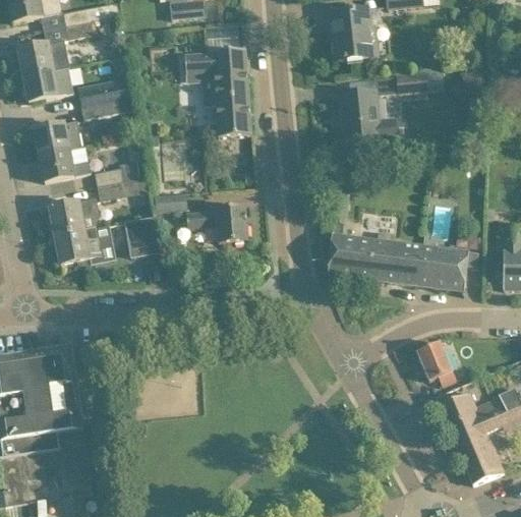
[(62,13),(59,0),(8,0),(12,22),(62,13)]
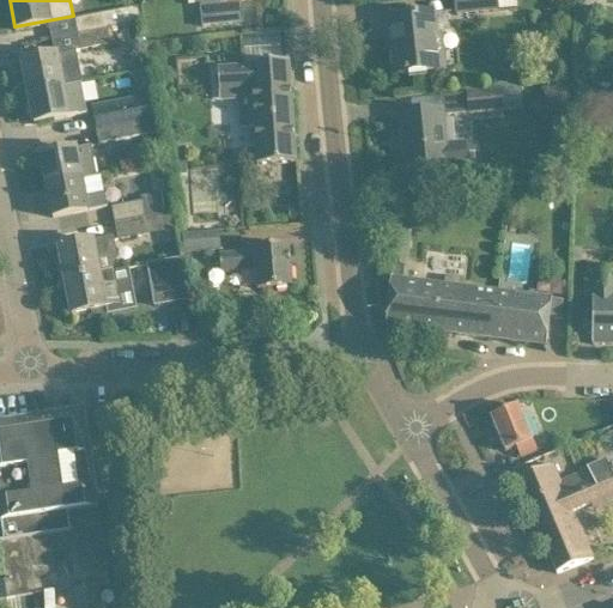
[(455,0),(456,12),(498,8),(498,6),(497,0),(455,0)]
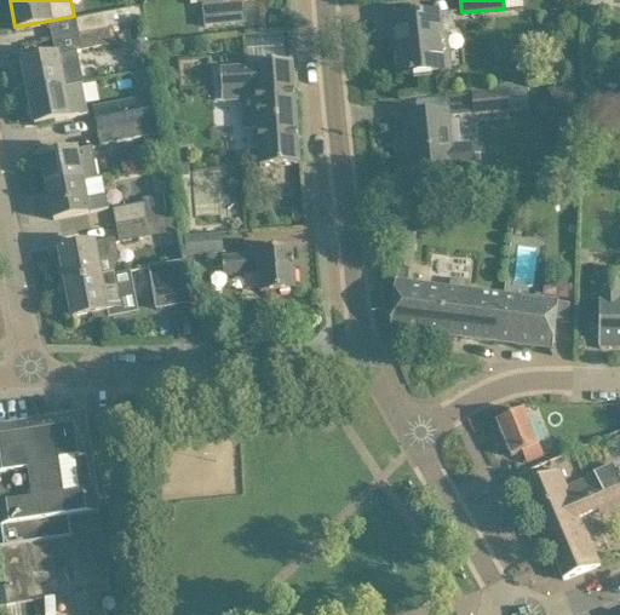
[(75,16),(78,30),(108,24),(108,26),(143,18),(139,4),(75,16)]
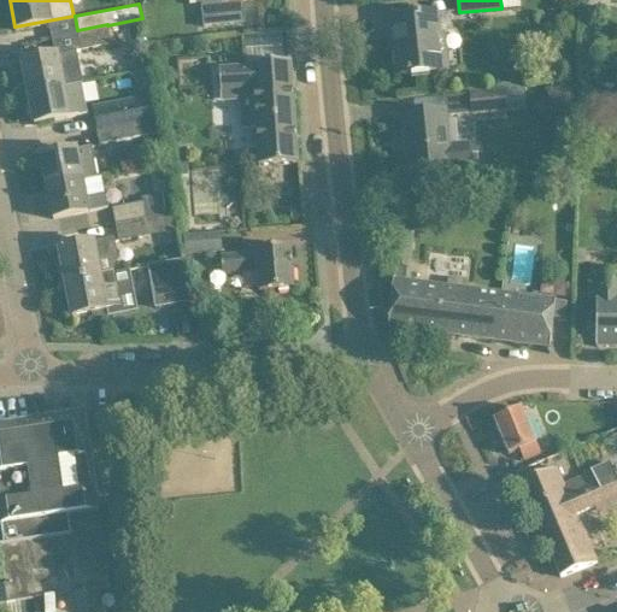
[(451,10),(435,11),(435,10),(392,15),(398,71),(448,66),(445,30),(453,29),(451,10)]
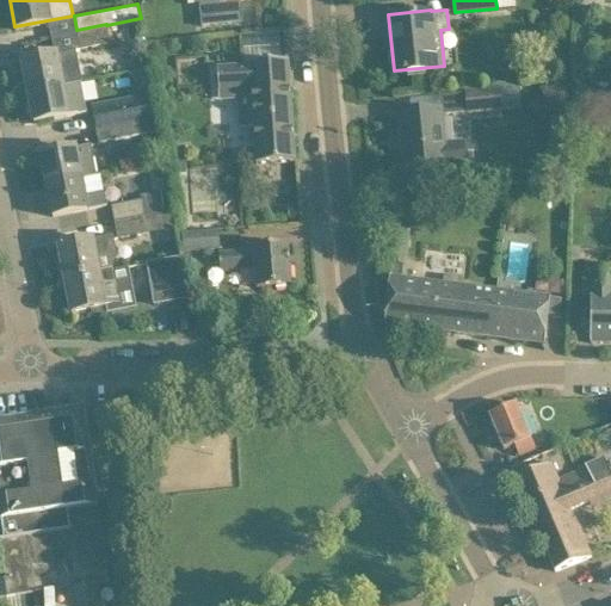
[(110,41),(106,25),(106,24),(76,30),(80,47),(110,41)]
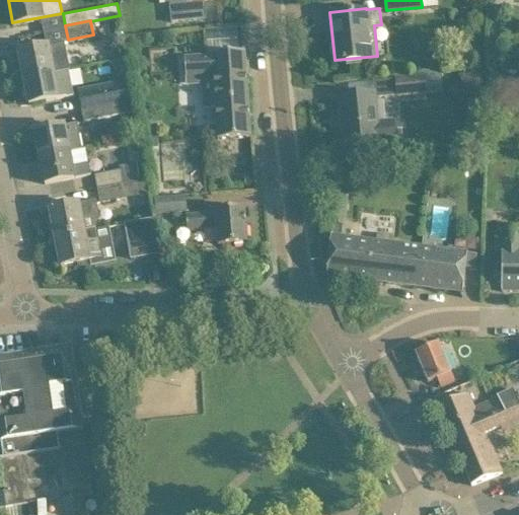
[(18,50),(23,76),(53,70),(51,56),(67,52),(64,41),(38,46),(18,50)]
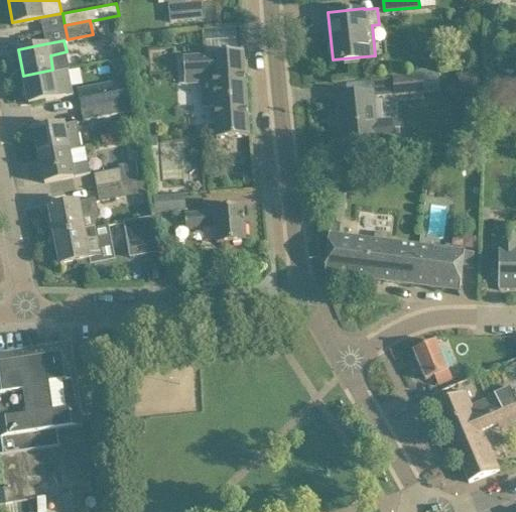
[(211,52),(182,54),(184,74),(184,75),(212,73),(215,104),(215,108),(217,136),(229,135),(249,134),(249,133),(247,105),(245,78),(244,71),(243,49),(211,51),(211,52)]
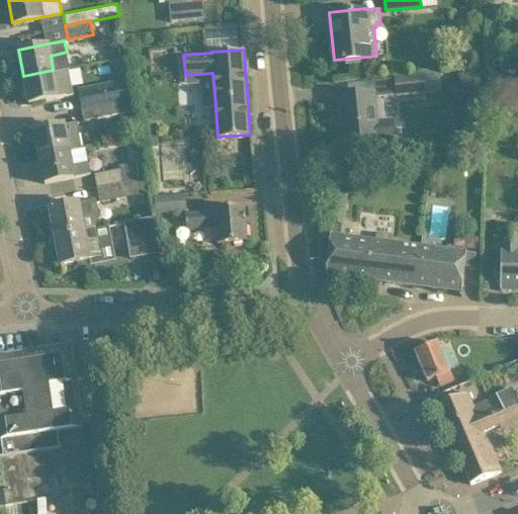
[(53,70),(23,76),(28,102),(48,98),(58,96),(73,94),(68,67),(65,67),(53,70)]
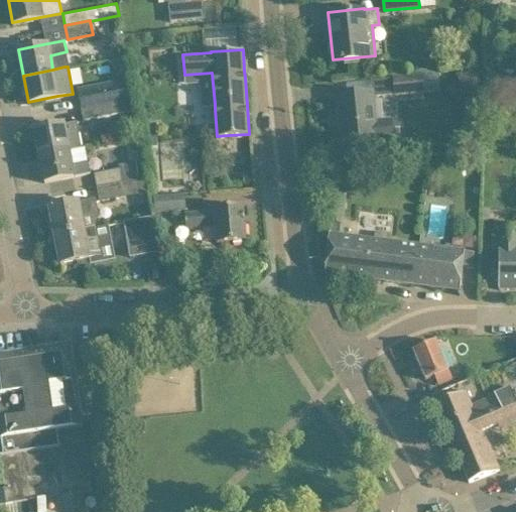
[(472,67),(460,74),(467,85),(478,77),(472,67)]
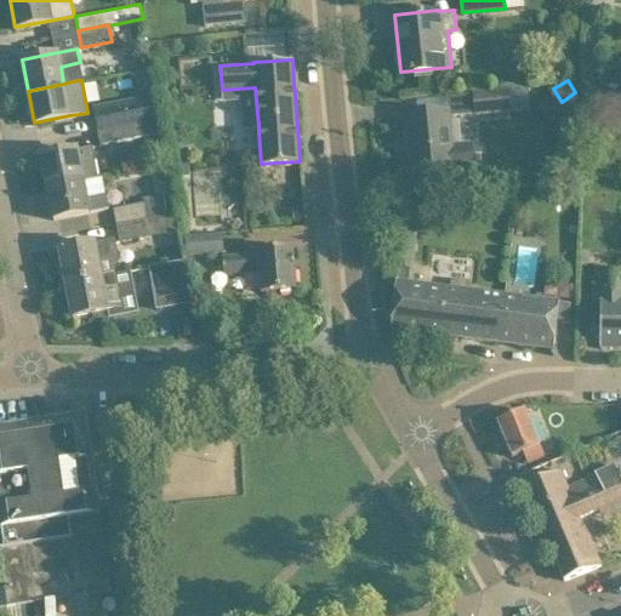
[(506,89),(474,92),(477,113),(508,108),(506,89)]
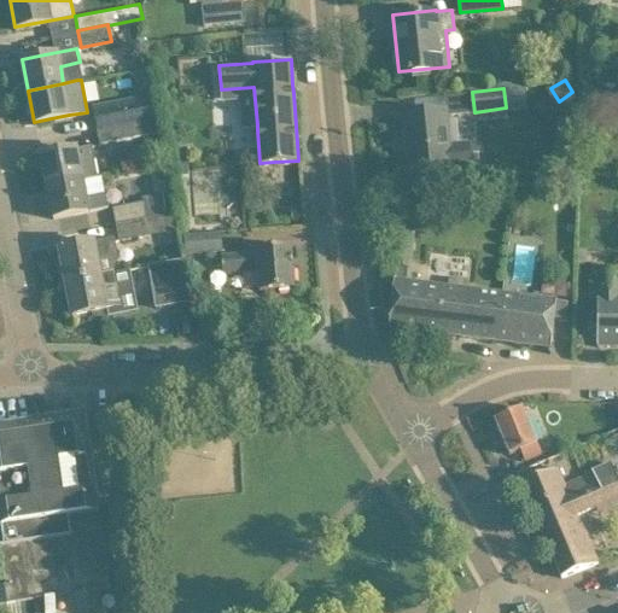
[(123,105),(93,110),(97,126),(126,120),(123,105)]
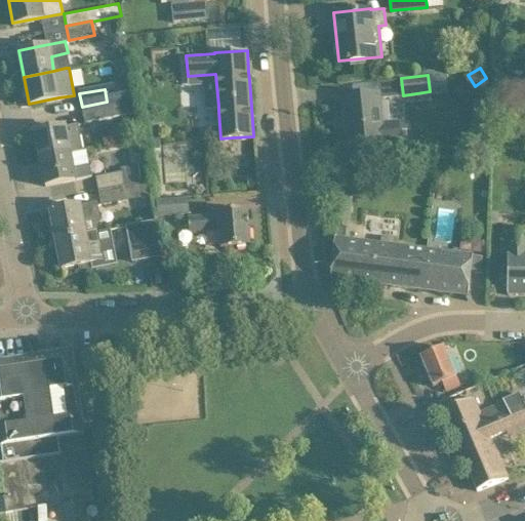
[(390,145),(411,143),(409,121),(380,123),(377,91),(363,92),(341,94),(347,145),(368,143),(382,142),(382,141),(389,139),(390,145)]
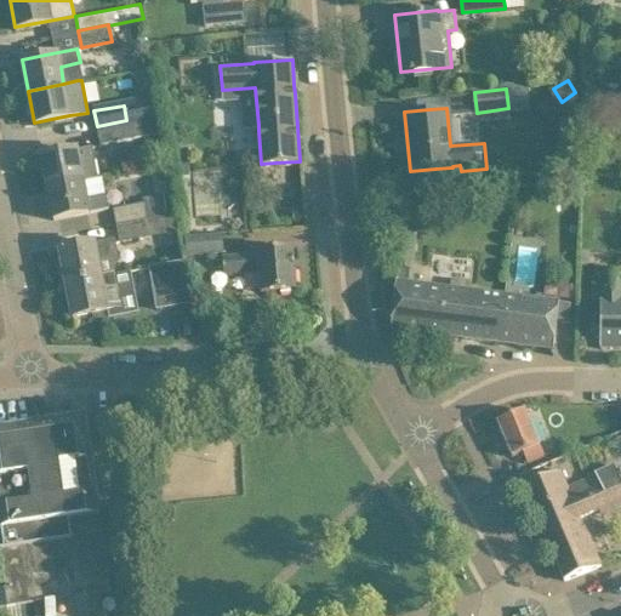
[(126,120),(97,126),(100,142),(130,137),(159,131),(157,115),(126,121),(126,120)]
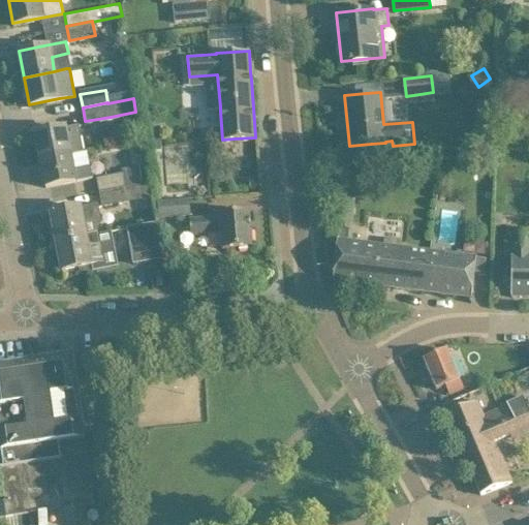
[(34,131),(39,159),(69,153),(72,153),(84,150),(79,123),(34,131)]
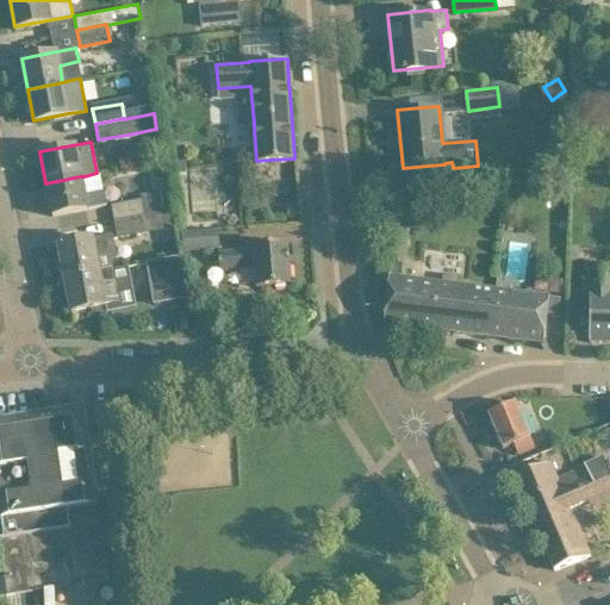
[(184,144),(172,144),(173,172),(186,170),(184,144)]
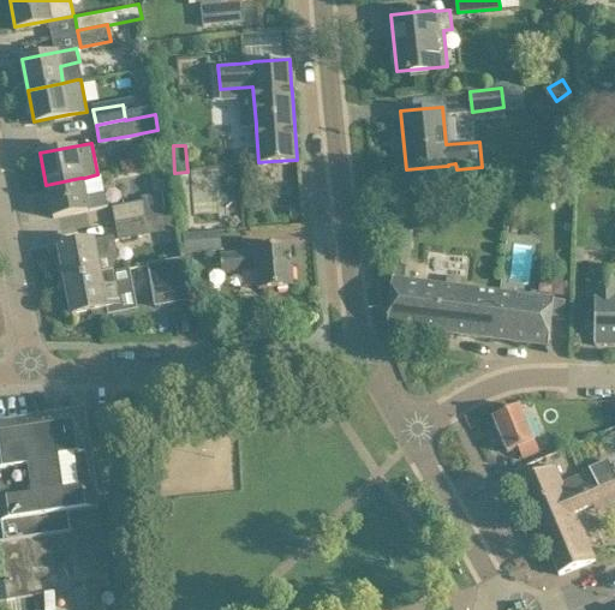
[(52,215),(107,204),(105,189),(87,192),(84,178),(81,178),(46,185),(52,215)]
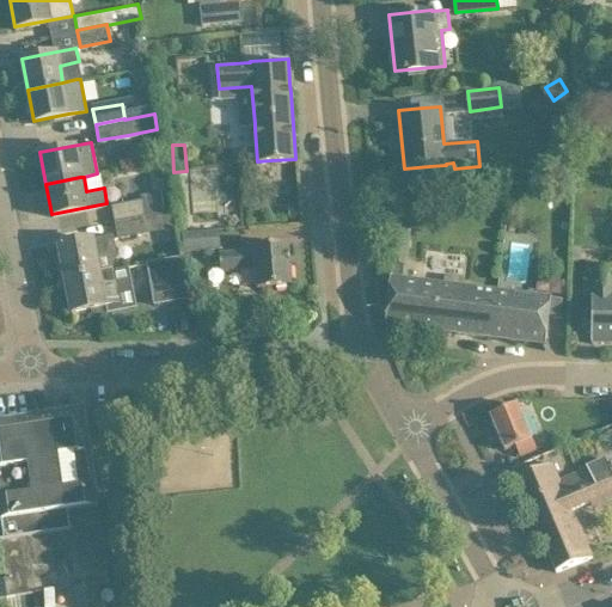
[(111,203),(115,220),(165,209),(161,189),(140,192),(141,198),(111,203)]
